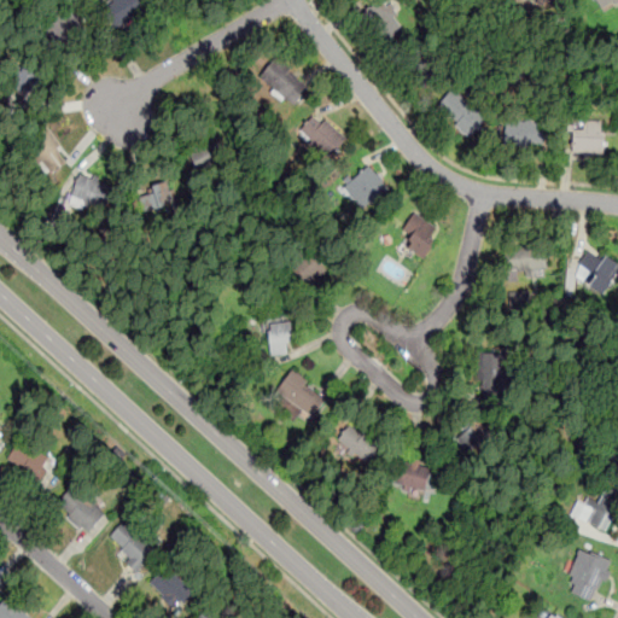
[(136,0),(112,0),(104,4),(112,27),(143,15),(136,0)]
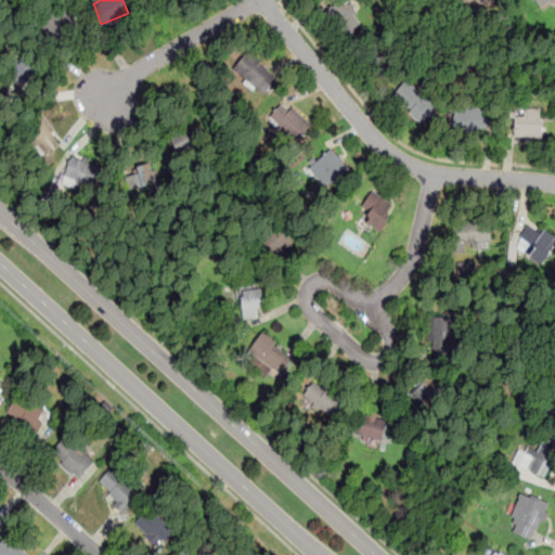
[(347,0),(340,0),(325,10),(345,39),(363,27),(347,0)]
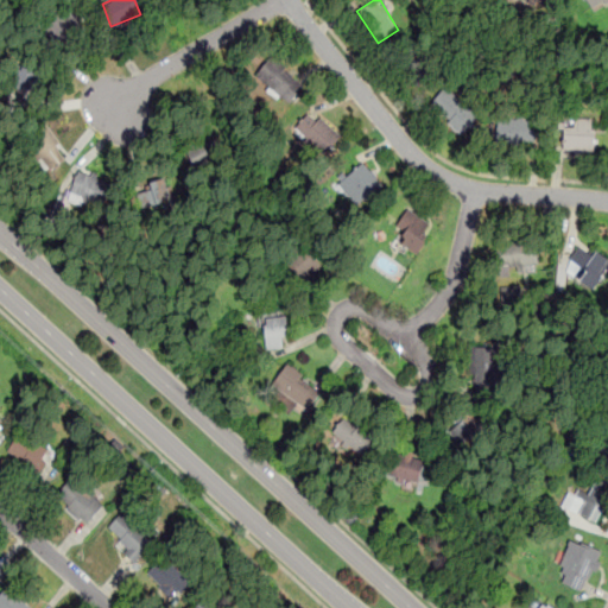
[(607,0),(587,0),(597,11),(607,0)]
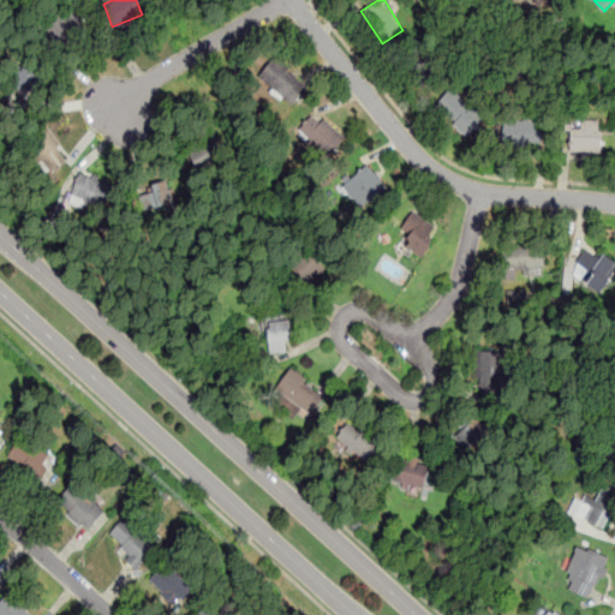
[(79,17),(90,33),(55,58),(43,41),(79,17)]
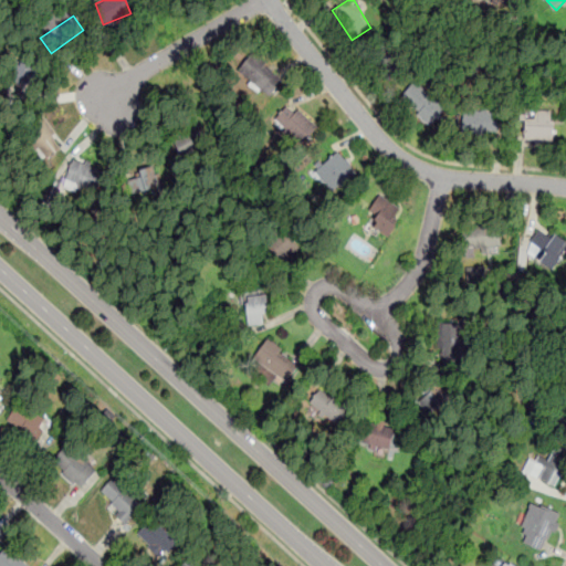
[(259,53),(248,69),(276,91),(284,80),(265,66),(270,61),(259,53)]
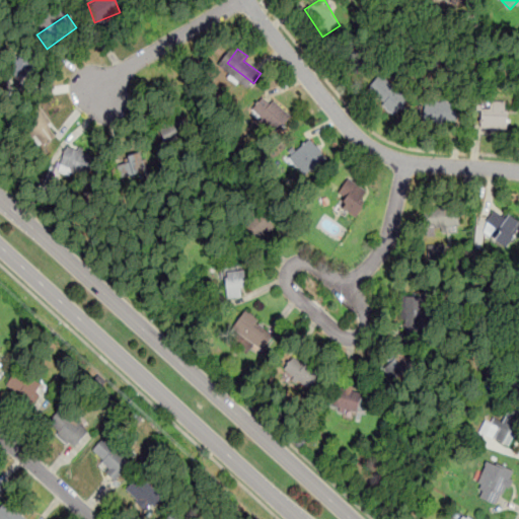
[(1,74),(1,96),(23,96),(23,74),(1,74)]
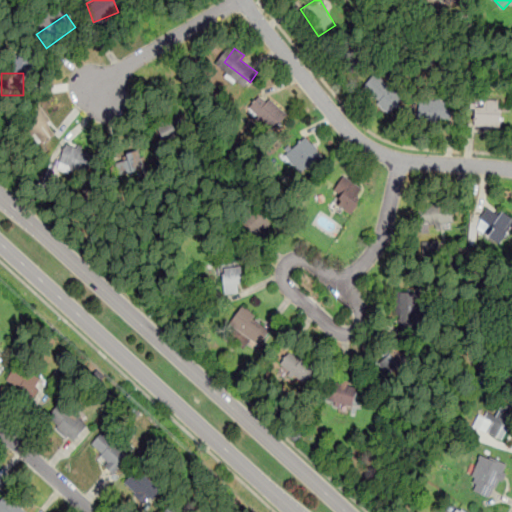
[(404,97),(378,73),(363,89),(389,113),(404,97)]
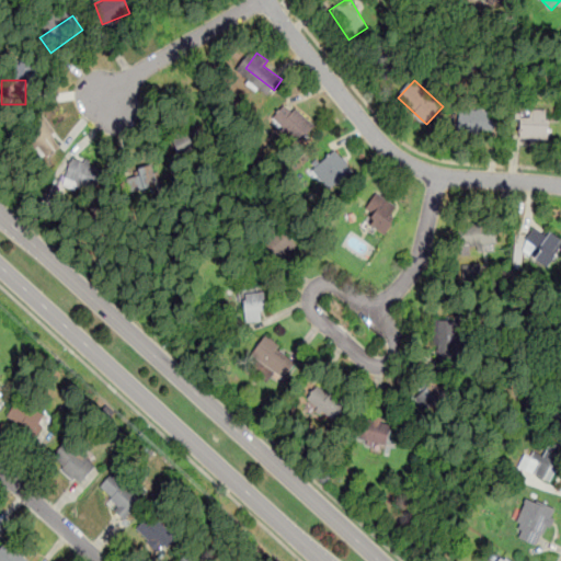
[(273,123),(300,148),(319,127),(292,103),(273,123)]
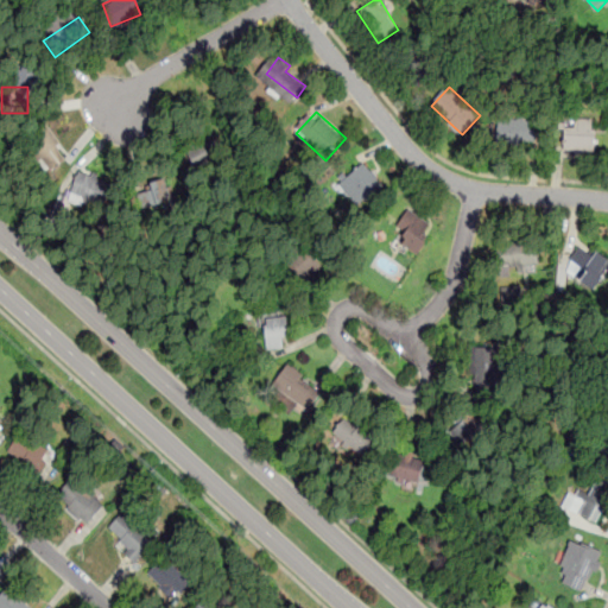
[(536,141),(536,116),(496,116),(496,141),(536,141)]
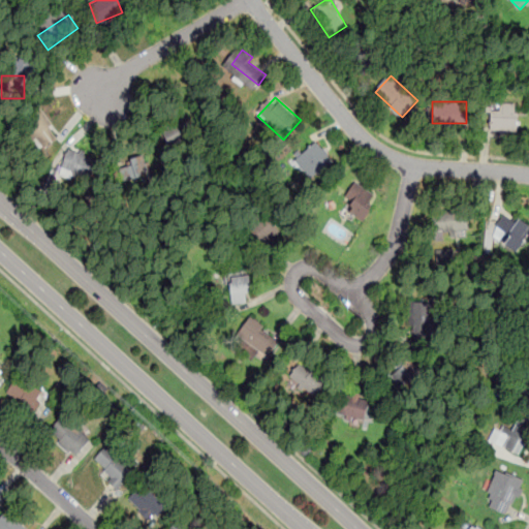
[(517,131),(517,102),(499,102),(499,112),(491,112),(491,131),(517,131)]
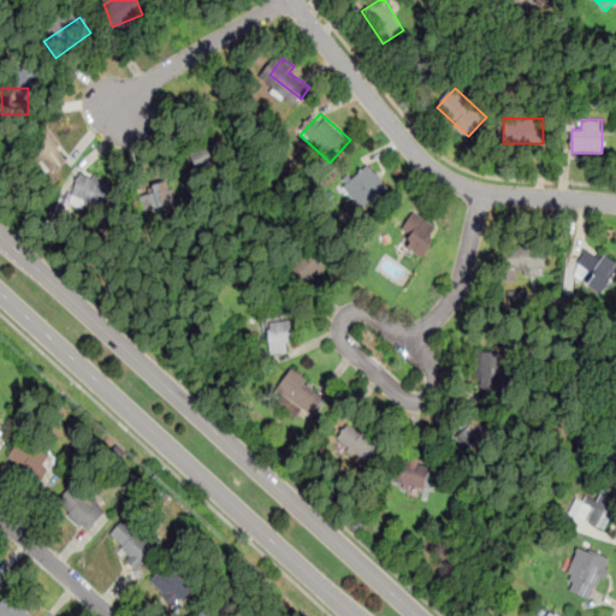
[(221,130),(189,152),(205,176),(237,154),(221,130)]
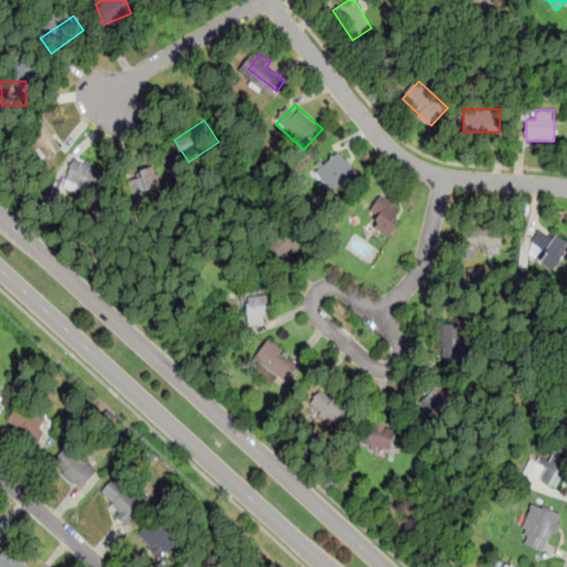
[(24,135),(43,163),(63,150),(43,121),(24,135)]
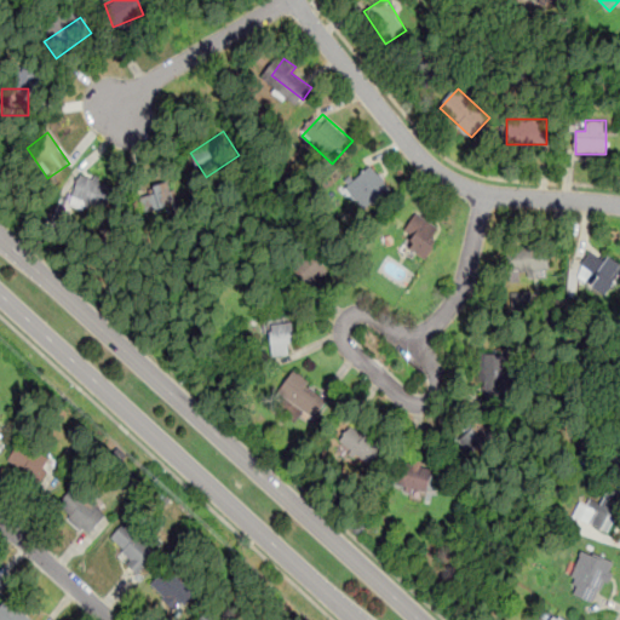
[(391,194),(375,167),(346,184),(362,211),(391,194)]
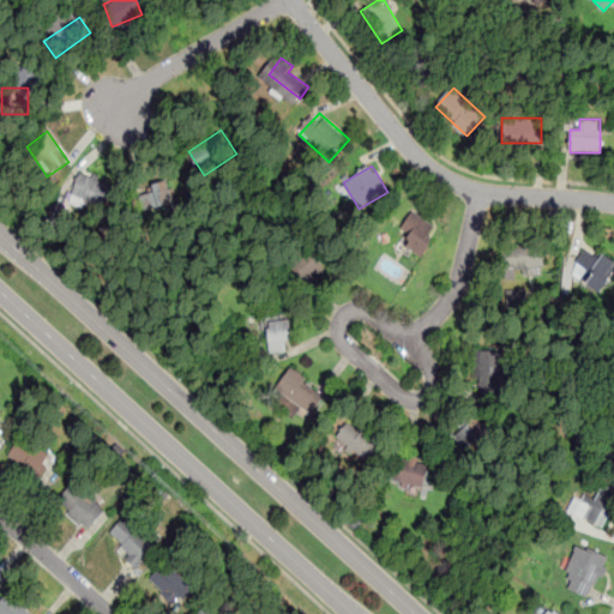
[(113,187),(80,173),(71,197),(103,210),(113,187)]
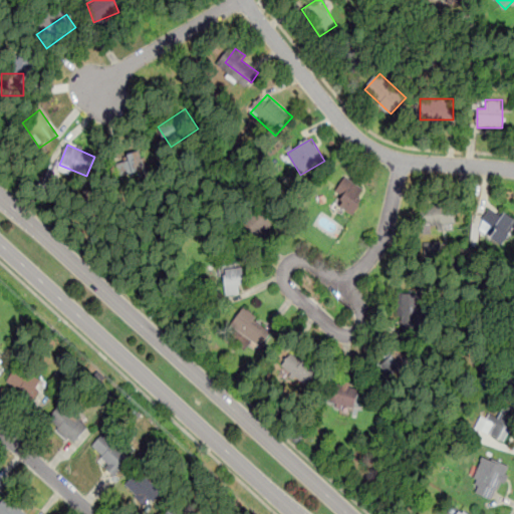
[(119,178),(147,169),(140,150),(113,159),(119,178)]
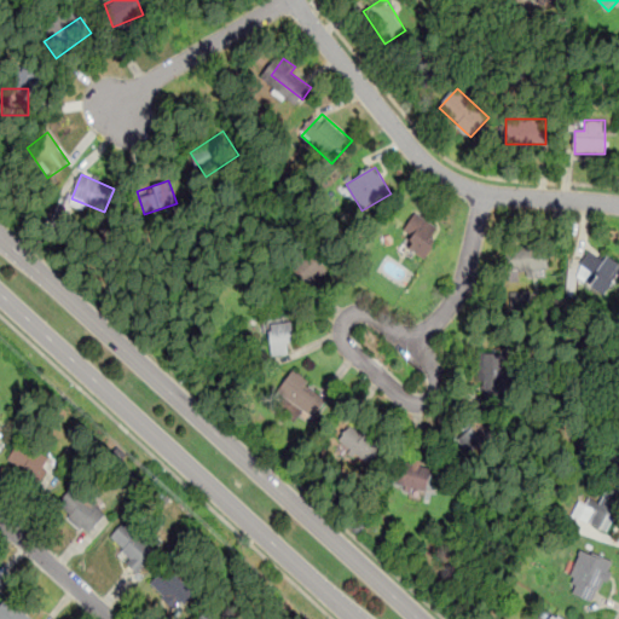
[(403,231),(412,237),(403,249),(420,260),(440,230),(415,213),(403,231)]
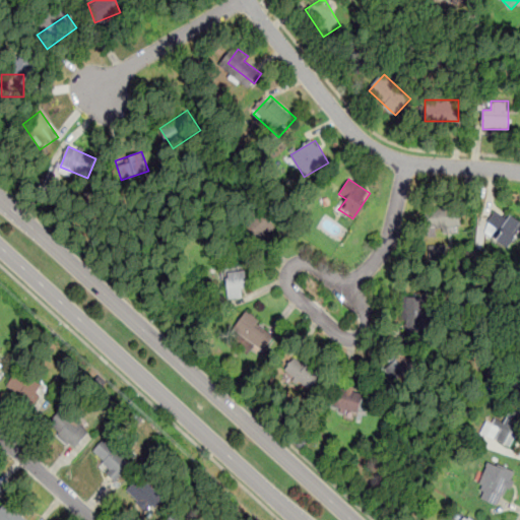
[(460,231),(460,207),(427,207),(427,231),(460,231)]
